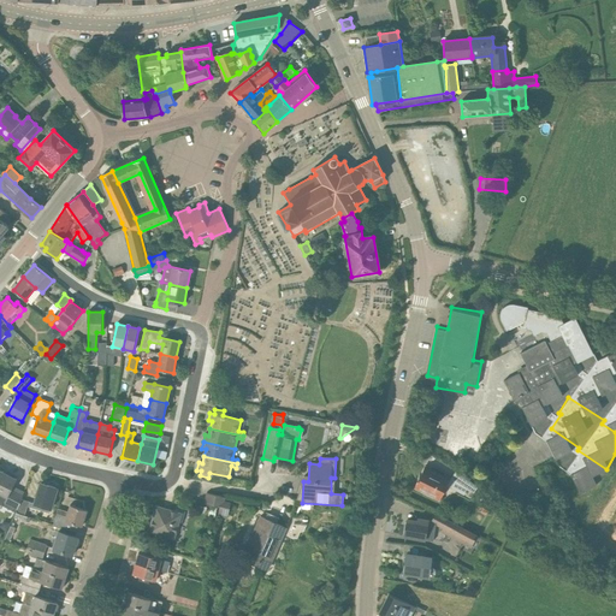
[(440,498),(446,487),(449,480),(425,468),(415,486),(440,498)]
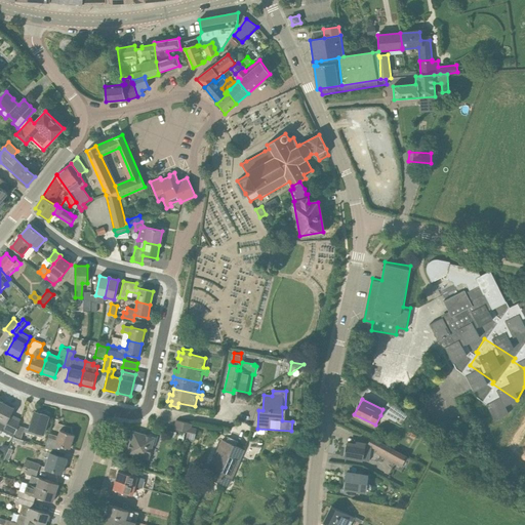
[(4,403),(0,411),(0,429),(13,437),(14,435),(18,427),(18,425),(14,422),(15,420),(10,417),(14,409),(4,403)]
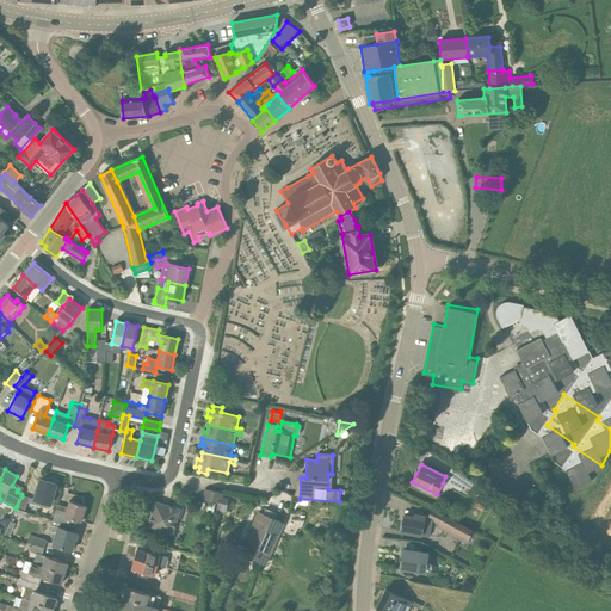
[(454,469),(448,477),(464,486),(463,486),(470,489),(475,483),(454,469)]
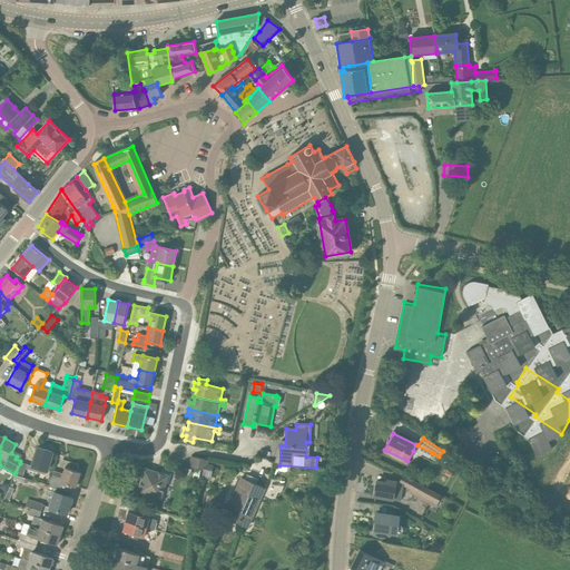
[(38,448),(32,467),(31,470),(46,474),(47,471),(52,452),(38,448)]
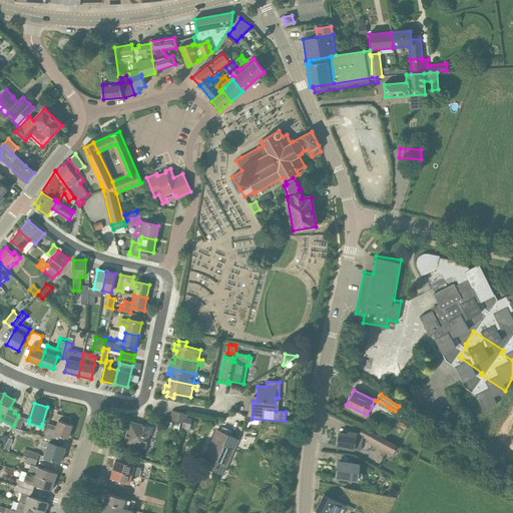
[(189,432),(190,429),(192,419),(186,418),(187,414),(172,411),(170,419),(182,422),(181,430),(189,432)]
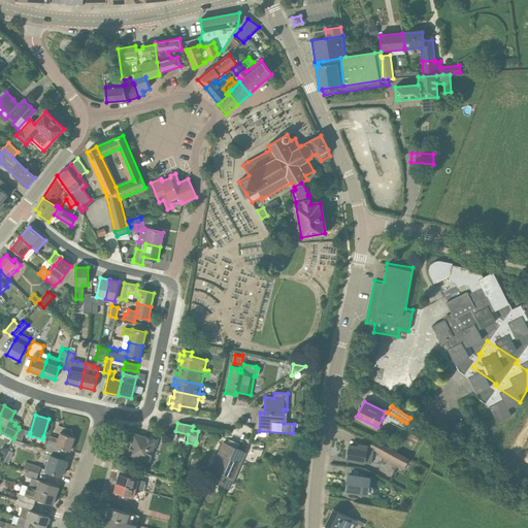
[(25,430),(19,429),(14,437),(13,439),(22,442),(25,430)]
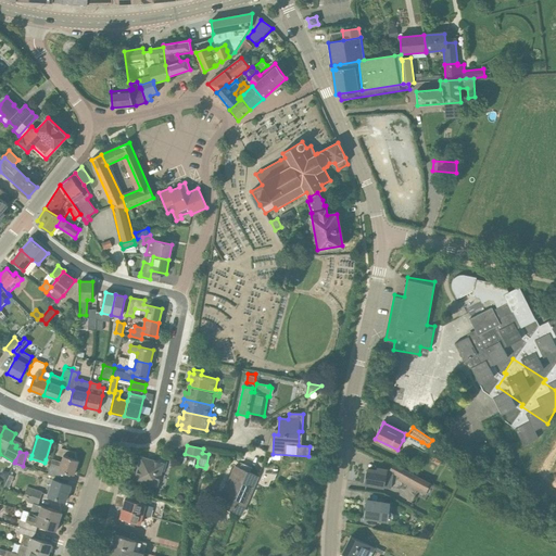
[(439,465),(443,457),(437,453),(432,462),(439,465)]
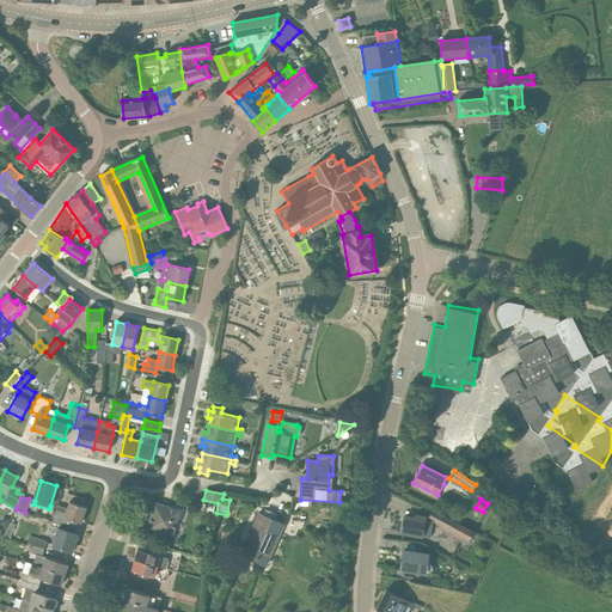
[(81,522),(86,507),(69,502),(67,508),(57,506),(53,521),(63,525),(66,518),(81,522)]
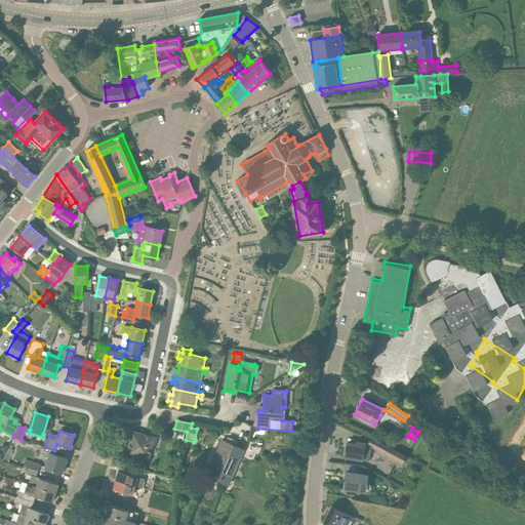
[(150,436),(133,431),(126,453),(149,460),(153,445),(156,446),(158,436),(150,434),(150,436)]
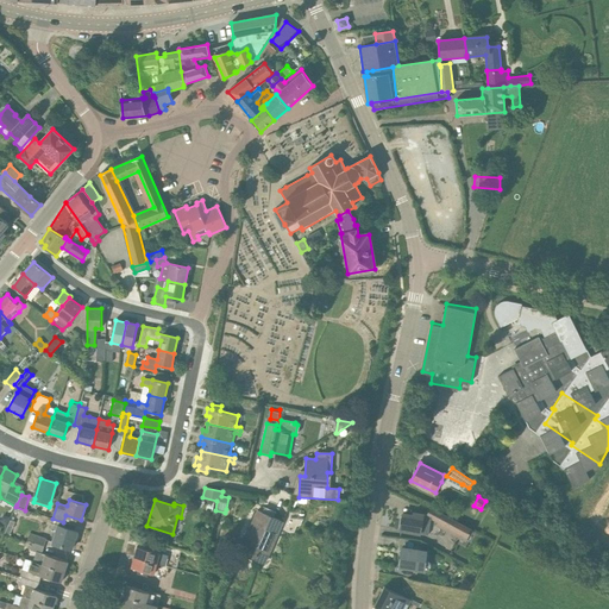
[(25,510),(16,507),(14,513),(25,516),(27,510),(25,510)]
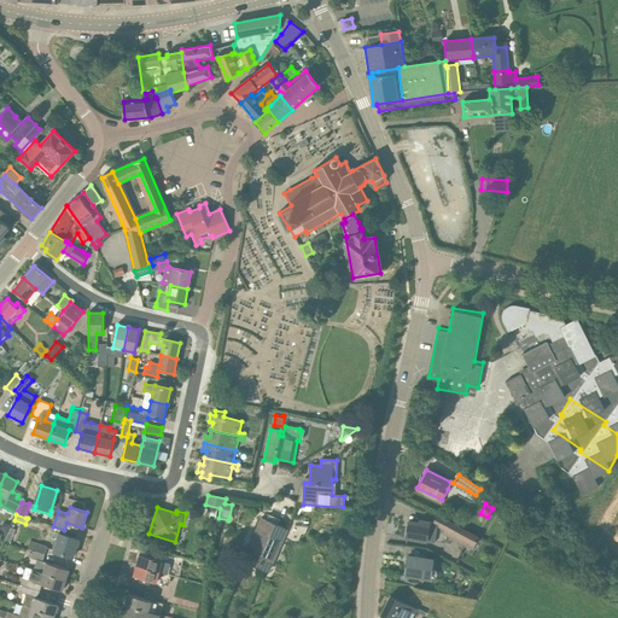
[(433,525),(437,528),(445,531),(449,523),(437,517),(433,524),(433,525)]
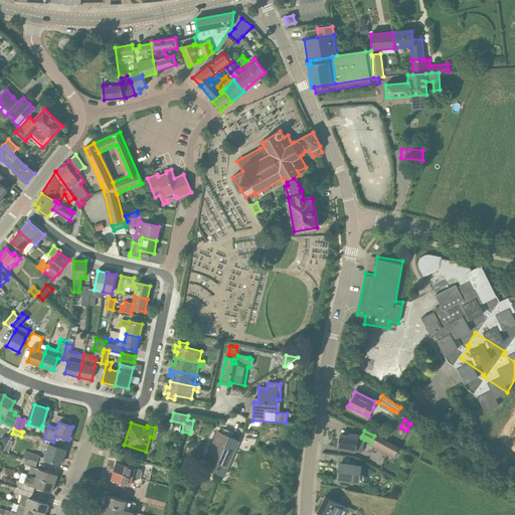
[(232,457),(239,442),(218,432),(202,467),(210,471),(212,468),(221,472),(229,455),(232,457)]
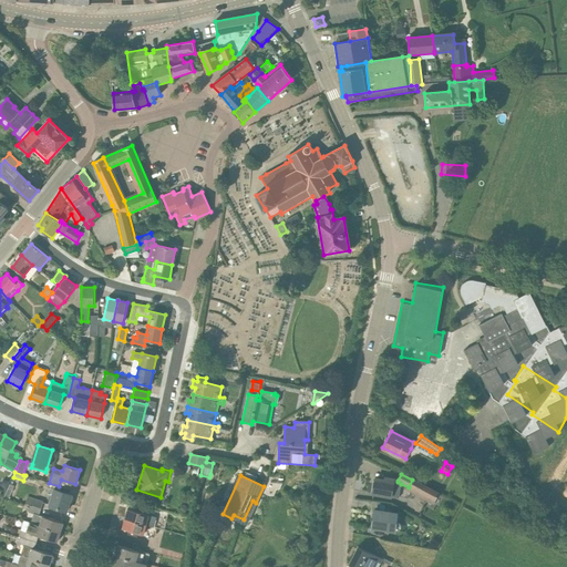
[(372,493),(391,496),(394,480),(385,478),(384,481),(375,478),(373,486),(372,486),(372,491),(373,491),(372,493)]
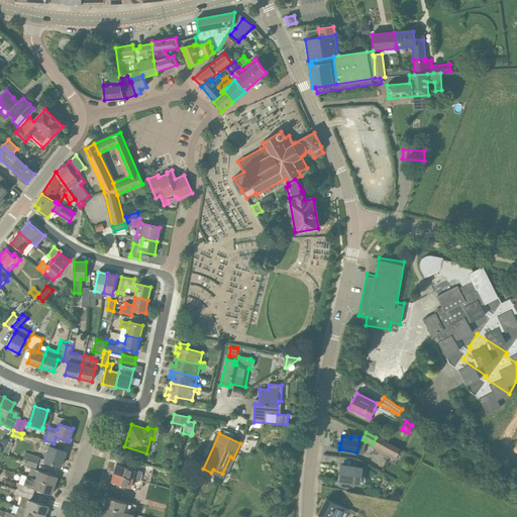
[(396,460),(401,450),(376,437),(373,444),(371,447),(396,460)]
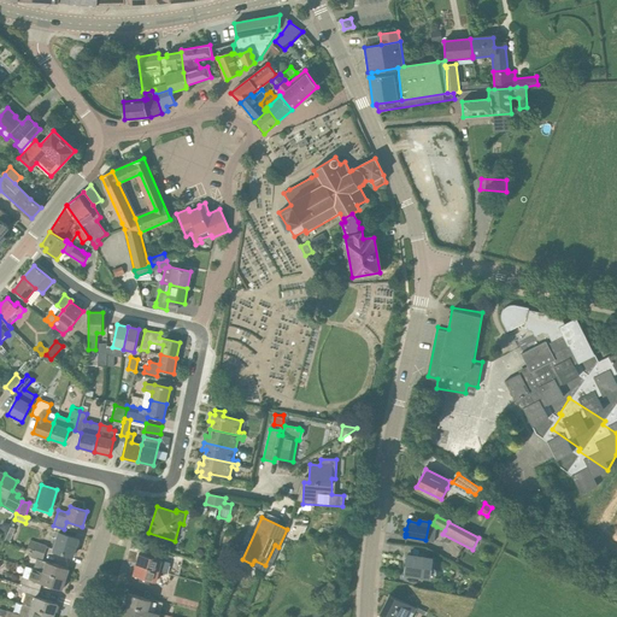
[(10,542),(16,529),(11,527),(4,540),(10,542)]
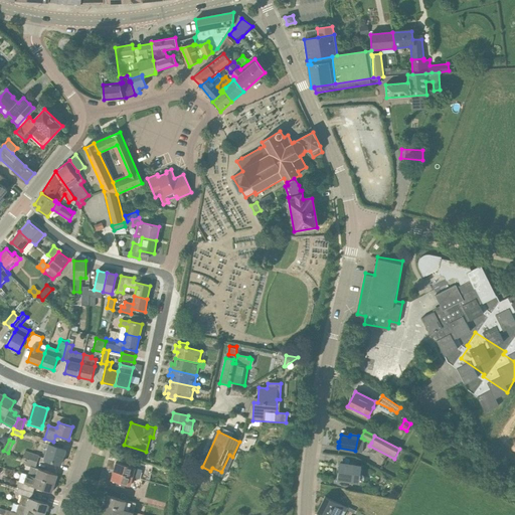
[(60,465),(65,450),(49,445),(44,459),(60,465)]
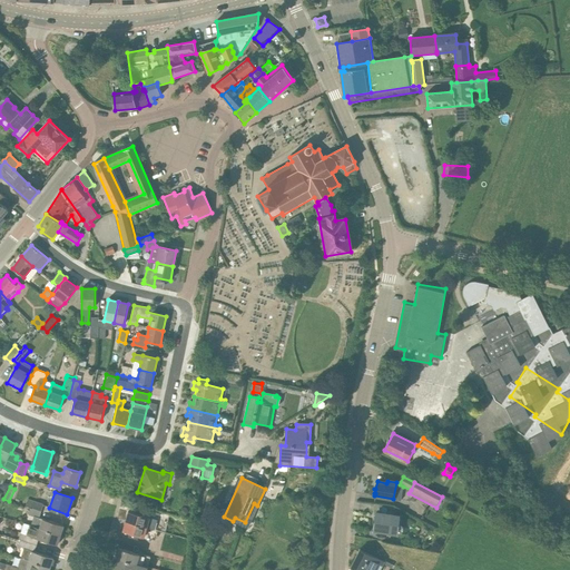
[(25,507),(30,509),(41,512),(43,504),(28,499),(25,507)]
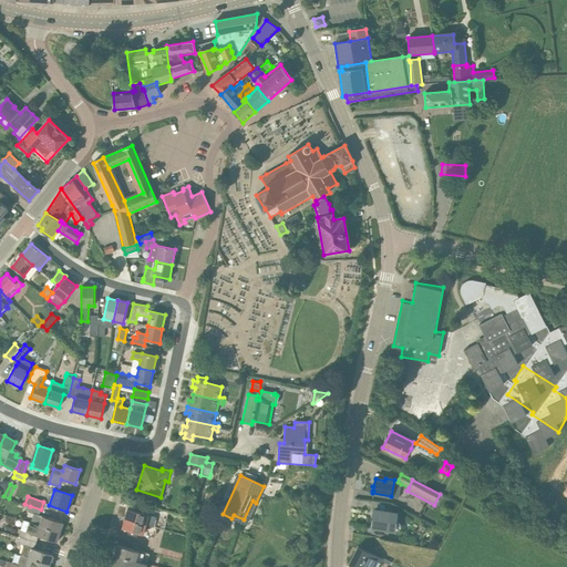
[(39,515),(41,509),(30,506),(28,513),(33,514),(30,523),(61,533),(63,523),(43,516),(42,516),(39,515)]
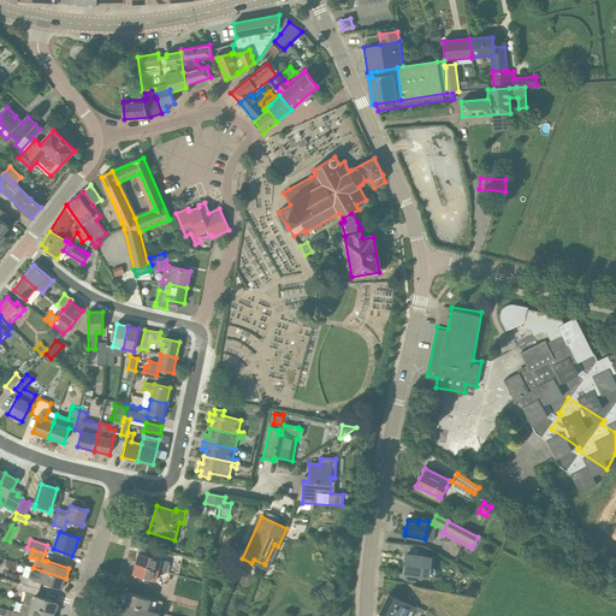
[(159,569),(159,570),(178,576),(183,557),(167,552),(166,558),(160,556),(160,558),(138,554),(136,563),(159,569)]
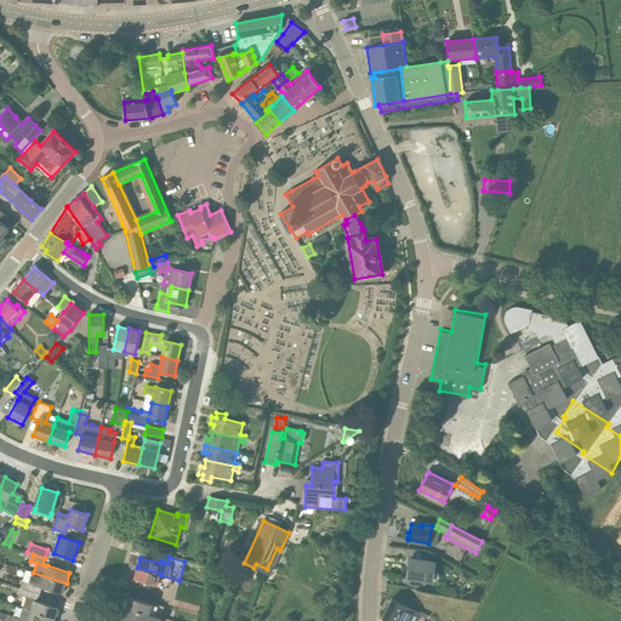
[(436,562),(410,559),(408,577),(433,581),(436,562)]
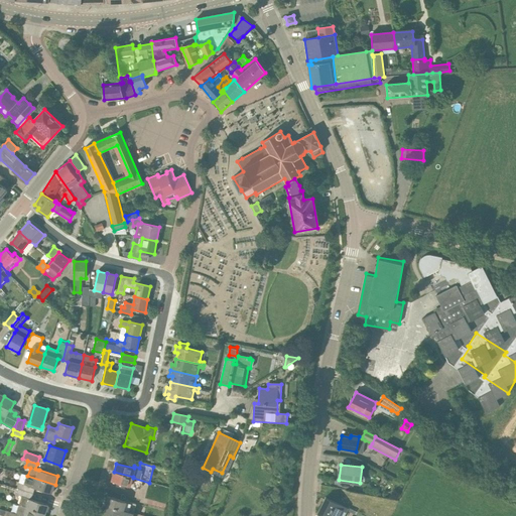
[(131,486),(133,478),(133,477),(114,472),(111,481),(131,486)]
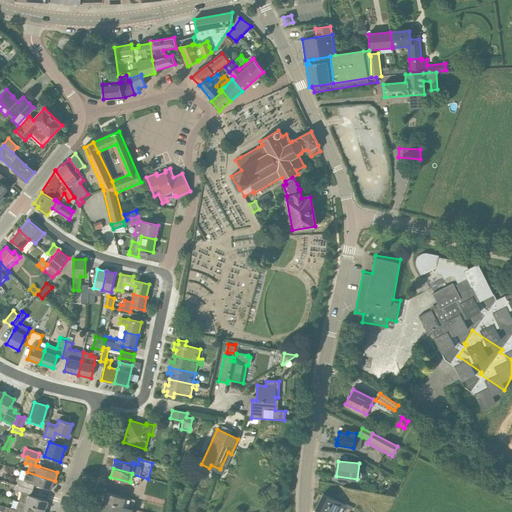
[(55,481),(27,472),(21,470),(16,485),(18,485),(33,490),(34,484),(52,489),(55,481)]
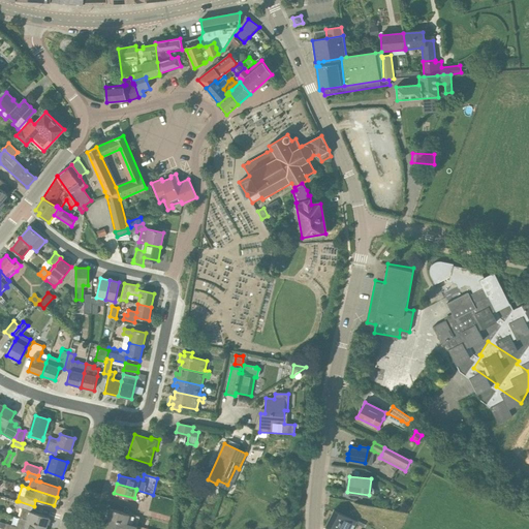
[(32,512),(34,506),(19,501),(17,507),(22,509),(19,518),(47,527),(50,518),(32,512)]
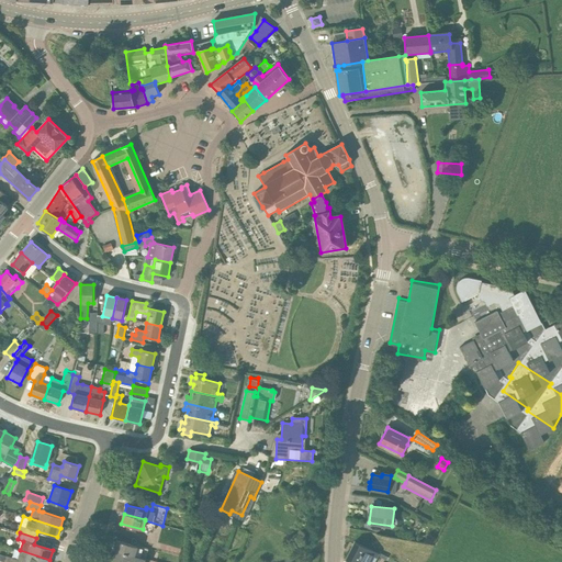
[(114,550),(135,555),(137,547),(116,540),(114,550)]
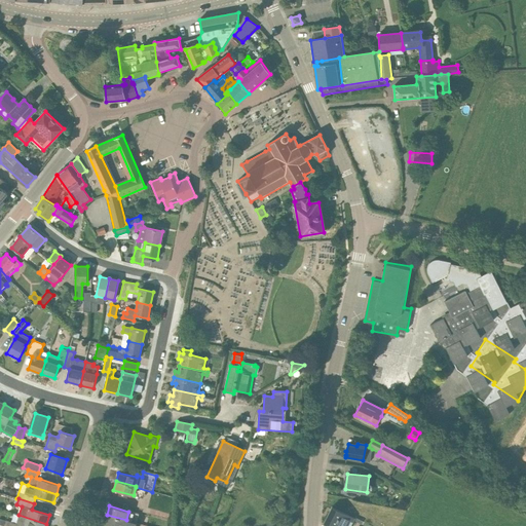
[(349,525),(354,519),(332,508),(324,524),(328,525),(349,525)]
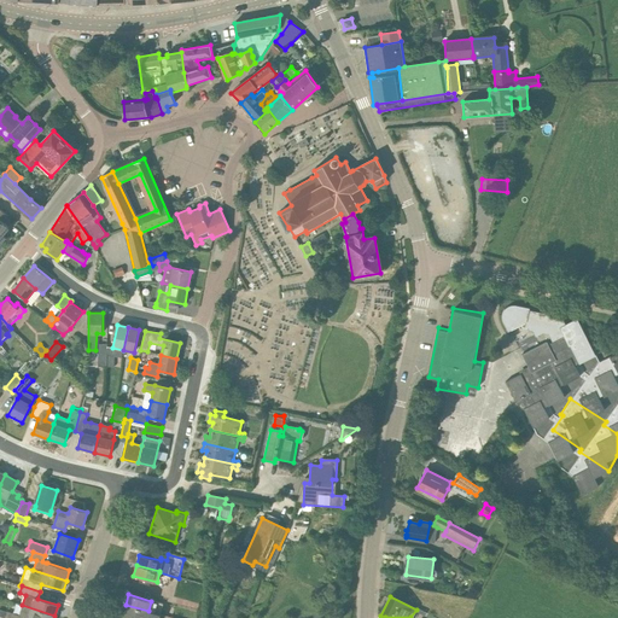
[(53,617),(54,616),(22,605),(19,616),(6,611),(4,617),(24,617),(25,617),(53,617)]
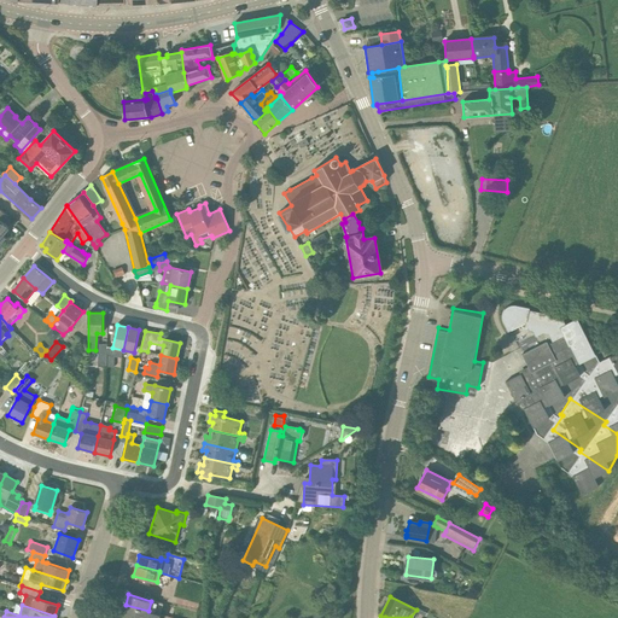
[(149,611),(126,605),(122,616),(130,617),(159,617),(161,614),(149,611)]
